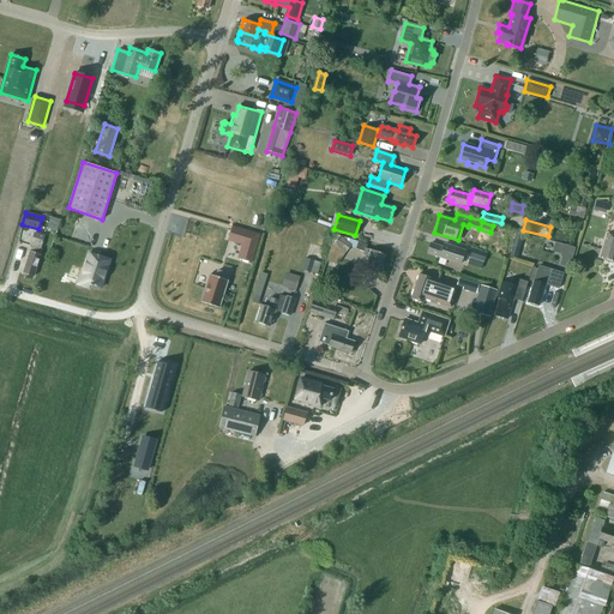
[(232,227),(228,238),(245,242),(241,259),(252,262),(257,246),(260,234),(232,227)]
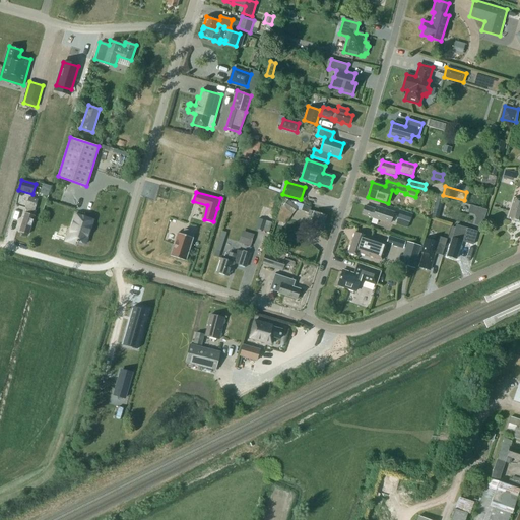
[(507,217),(519,221),(519,218),(519,194),(518,200),(513,199),(507,217)]
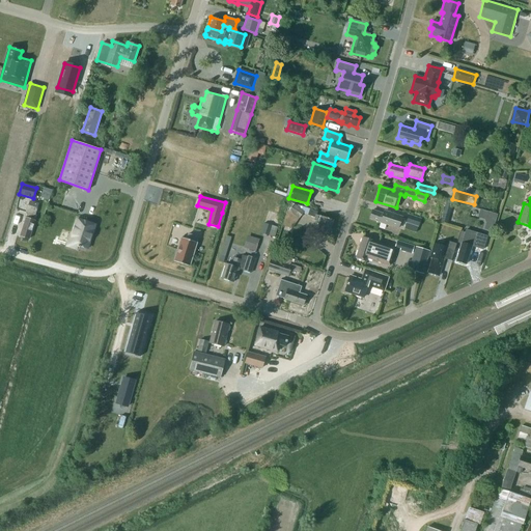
[(31,203),(28,202),(28,205),(25,212),(28,213),(26,218),(20,235),(29,239),(35,221),(34,220),(36,216),(35,215),(37,208),(38,203),(31,201),(31,203)]
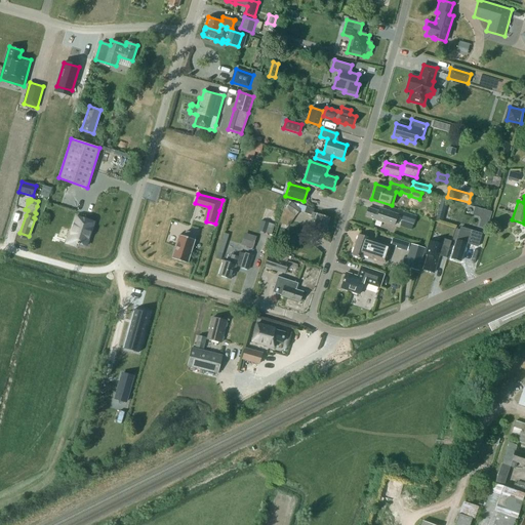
[(290,202),(285,200),(284,206),(283,211),(279,223),(288,226),(296,214),(300,209),(290,202)]
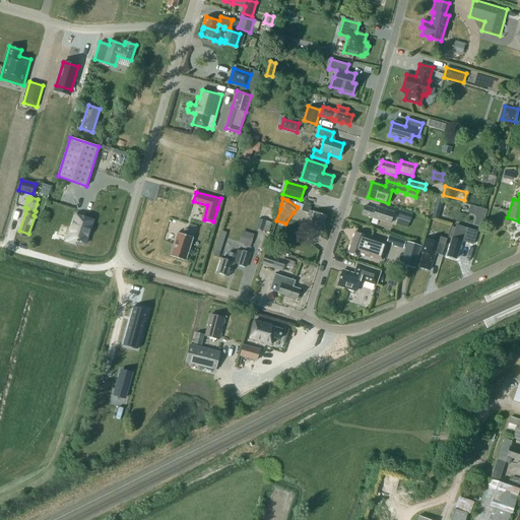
[(472,204),(470,212),(478,214),(476,223),(484,225),(489,208),(472,204)]
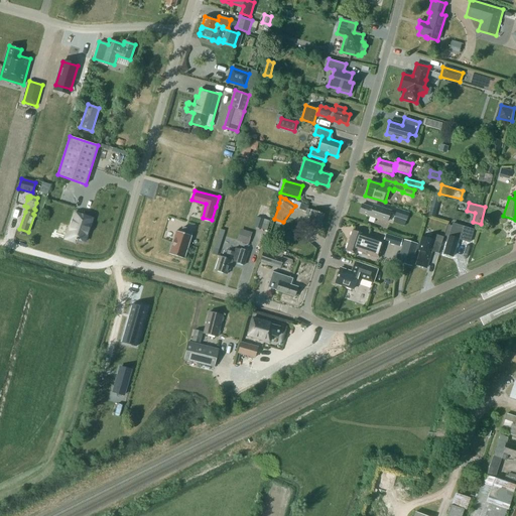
[(320,222),(323,214),(319,213),(317,212),(312,211),(307,209),(308,206),(300,204),(298,209),(306,212),(305,214),(310,216),(306,225),(320,229),(323,223),(320,222)]
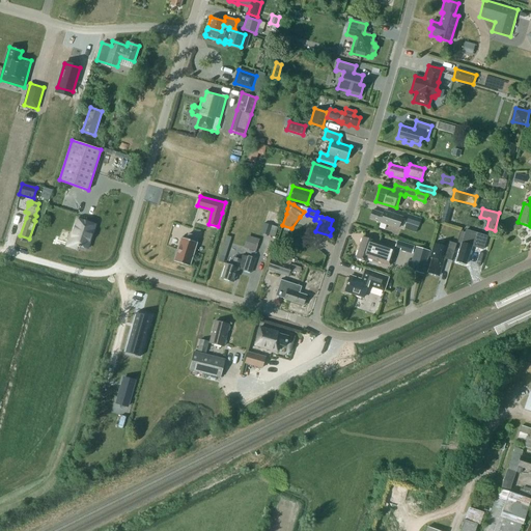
[(394,226),(393,227),(398,229),(402,217),(390,213),(389,216),(372,210),(369,219),(386,224),(394,226)]
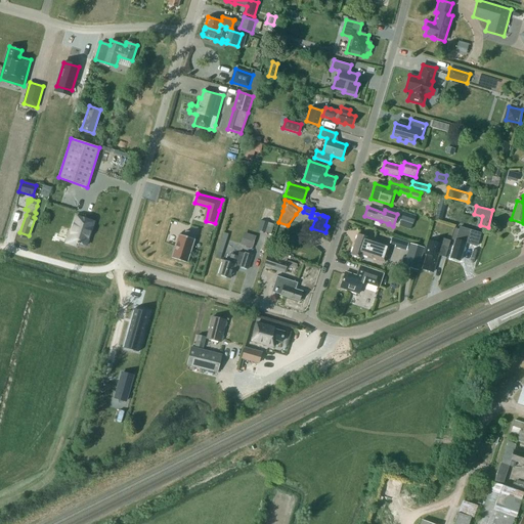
[(403,212),(398,225),(410,229),(415,216),(403,212)]
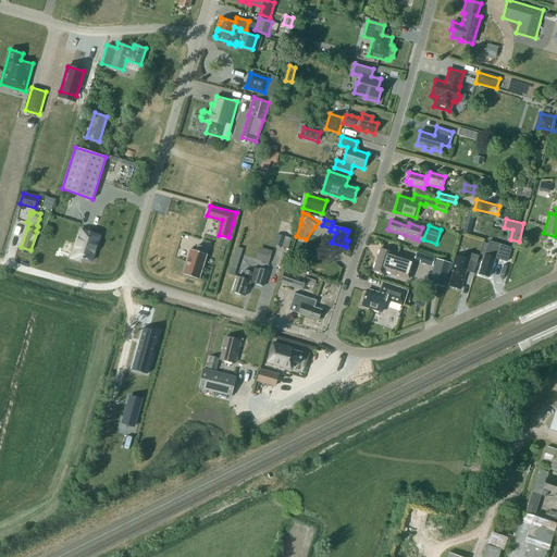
[(100,235),(82,230),(76,247),(75,247),(72,258),(82,260),(83,257),(93,260),(100,235)]
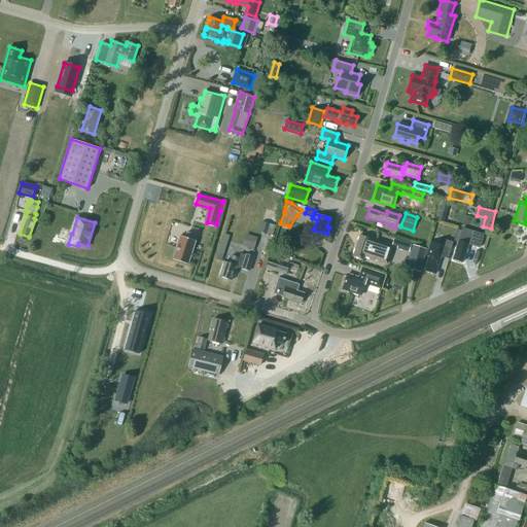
[(258,232),(273,236),(276,225),(261,221),(258,232)]
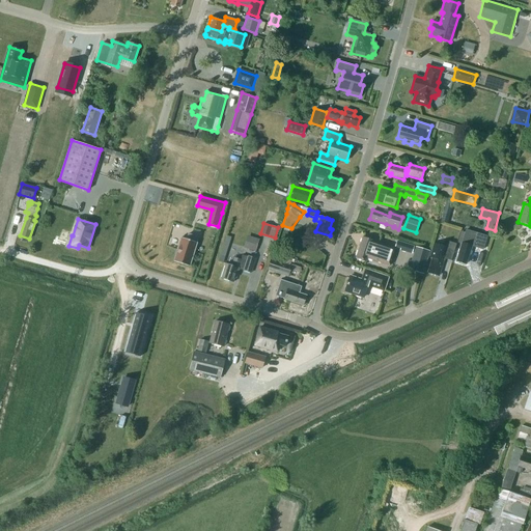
[(464,238),(462,243),(458,253),(459,253),(456,261),(466,263),(468,256),(469,256),(472,246),(483,250),(487,236),(466,229),(464,236),(463,238),(464,238)]
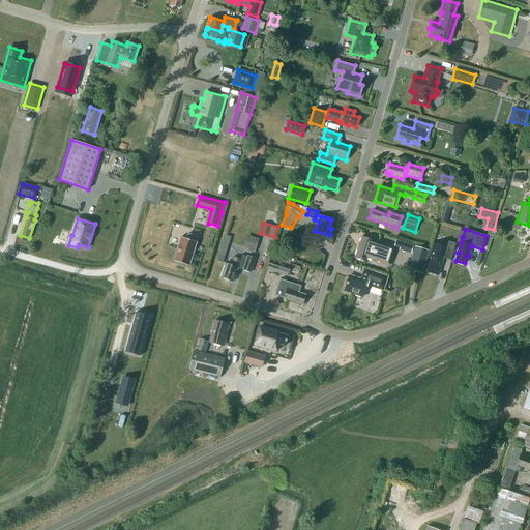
[(246,246),(258,249),(261,238),(249,234),(246,246)]
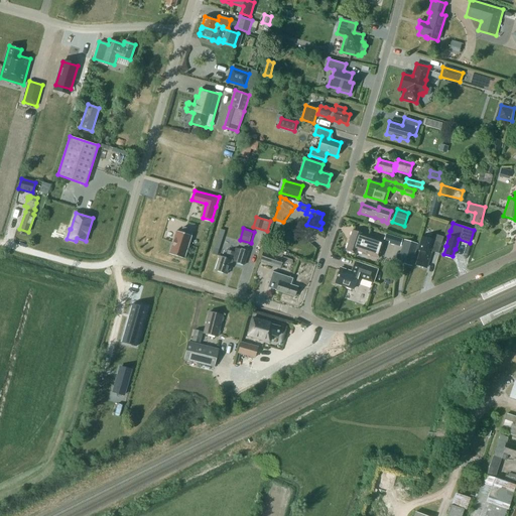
[(172,256),(187,261),(195,238),(195,237),(196,232),(186,229),(184,234),(179,233),(172,256)]
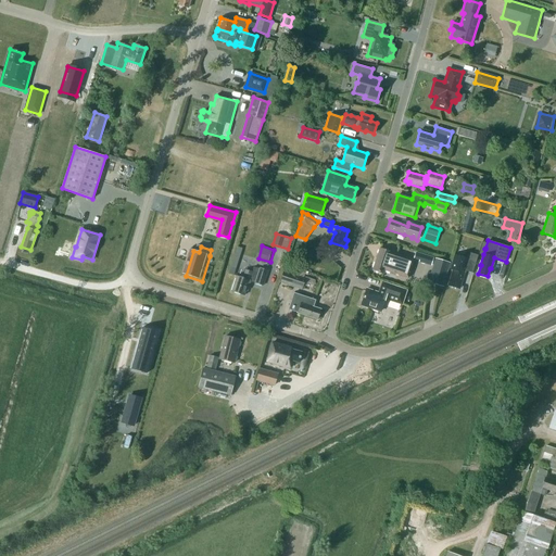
[(238,247),(234,274),(239,275),(243,247),(238,247)]
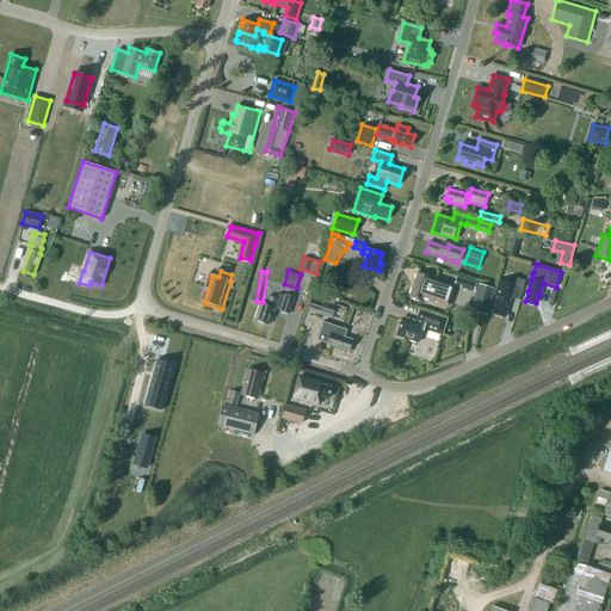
[(423,297),(449,306),(455,285),(418,273),(409,296),(421,300),(423,297)]
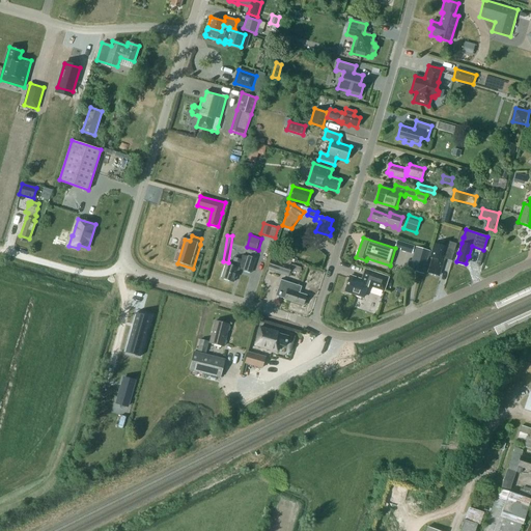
[(432,258),(428,273),(438,275),(441,267),(442,267),(444,260),(445,259),(451,260),(456,244),(448,242),(447,247),(434,243),(429,257),(432,258)]
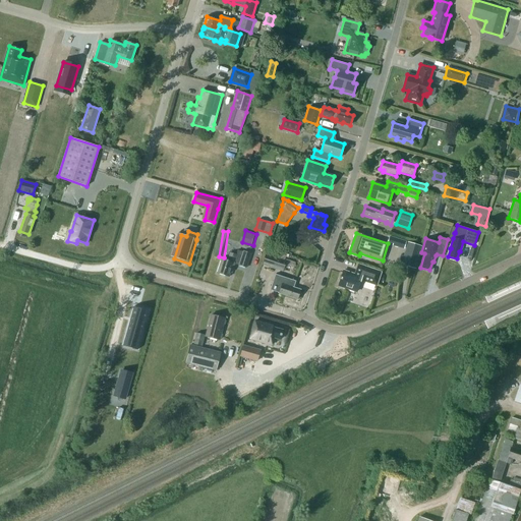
[(409,242),(403,264),(414,268),(421,246),(409,242)]
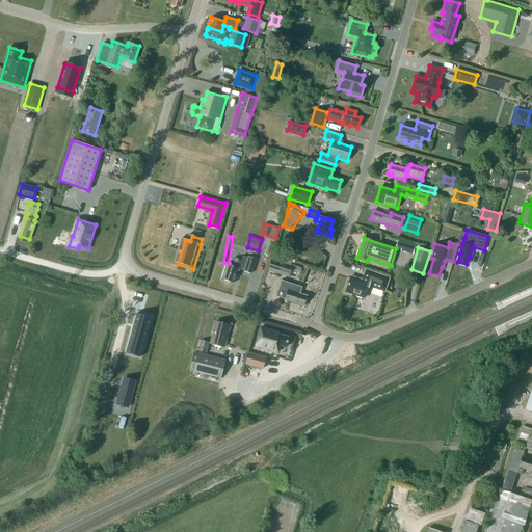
[(235,258),(234,261),(232,266),(227,264),(221,278),(234,283),(236,274),(238,274),(240,268),(244,270),(243,270),(251,273),(256,259),(248,257),(242,256),(241,260),(235,258)]
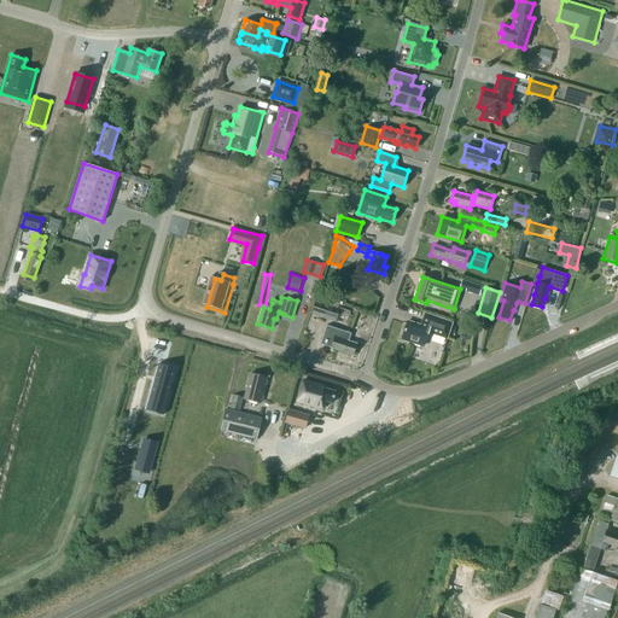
[(336,322),(339,309),(328,305),(328,304),(315,301),(312,314),(336,322)]
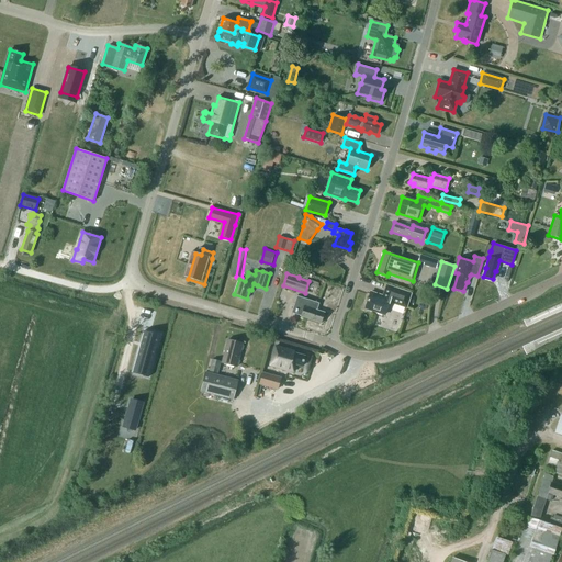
[(388,284),(385,290),(383,296),(370,292),(364,307),(384,315),(389,302),(406,308),(412,293),(388,284)]
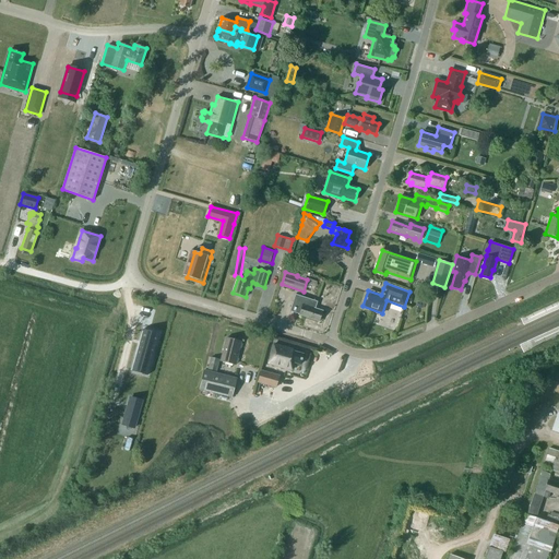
[(299,314),(319,321),(322,311),(313,308),(316,301),(295,294),(289,311),(299,314)]
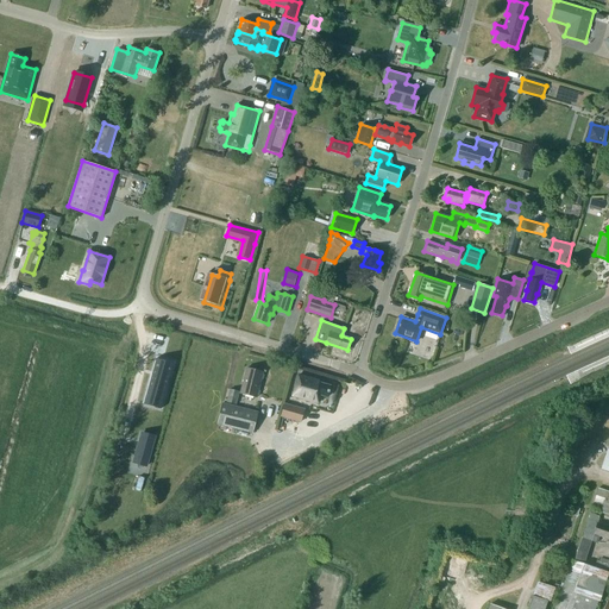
[(149,352),(170,358),(174,346),(161,343),(161,340),(152,338),(151,341),(146,340),(144,346),(150,347),(149,352)]
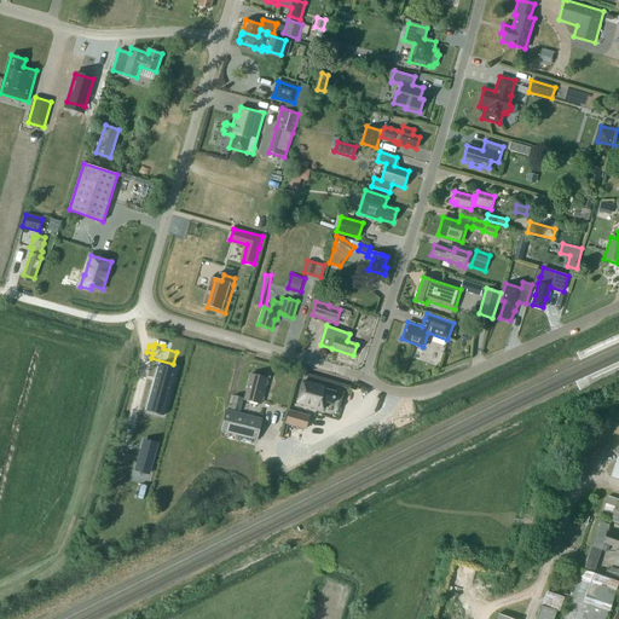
[(160,364),(149,404),(166,409),(177,369),(160,364)]
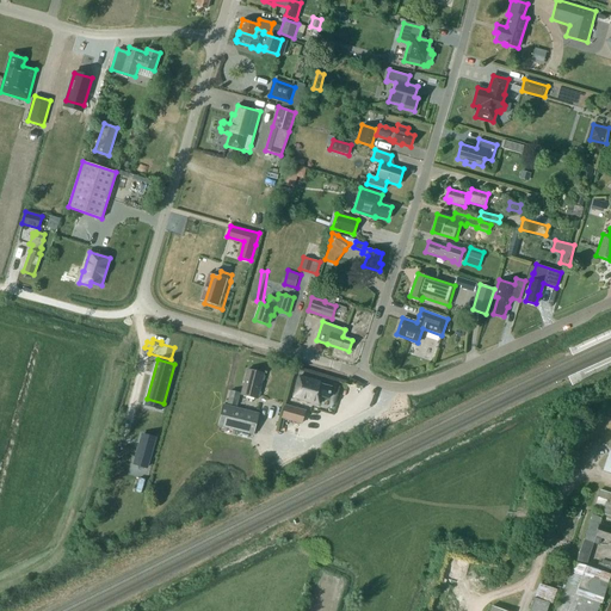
[(241,395),(257,399),(264,374),(247,369),(241,395)]
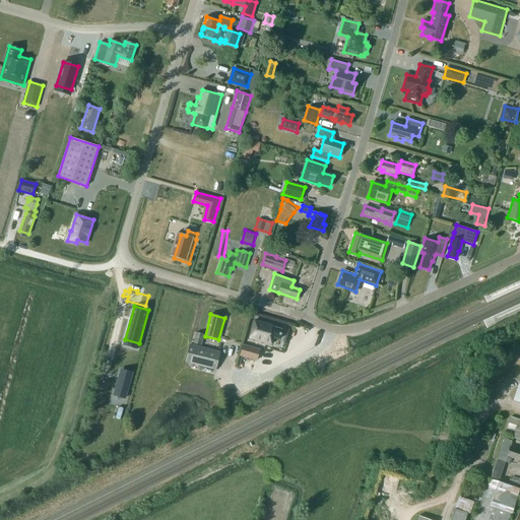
[(254,321),(249,338),(271,344),(272,338),(278,339),(281,330),(272,327),(272,326),(254,321)]
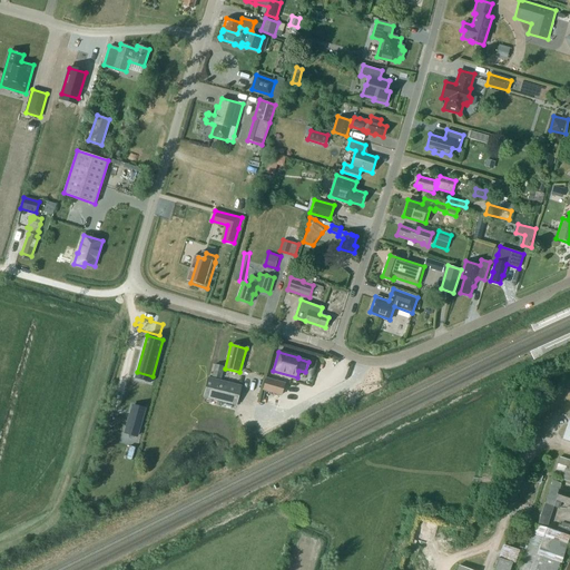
[(267,379),(264,390),(281,395),(284,383),(278,382),(279,377),(273,376),(273,380),(267,379)]
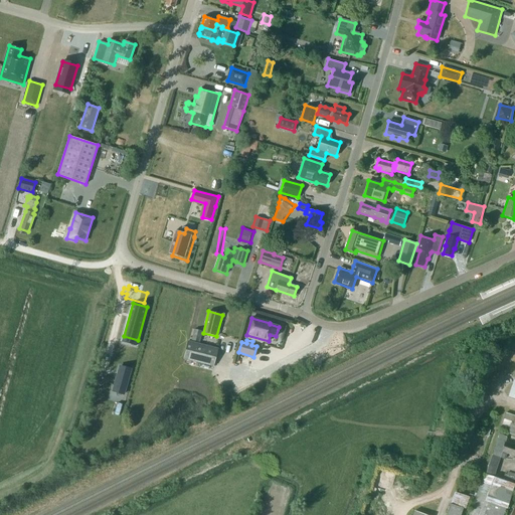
[(184,359),(213,366),(217,349),(188,341),(184,359)]
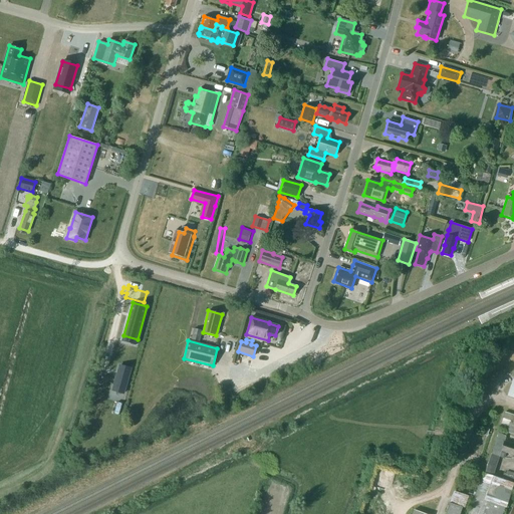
[(117,370),(112,391),(122,394),(129,373),(117,370)]
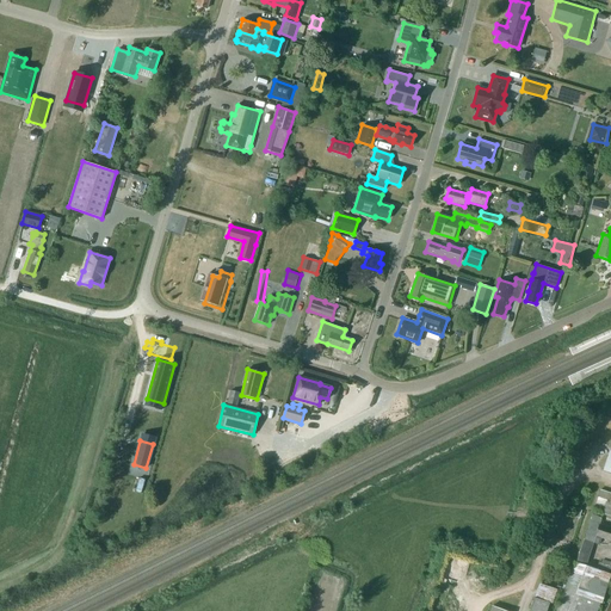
[(592,511),(602,513),(610,517),(610,493),(600,489),(592,511)]
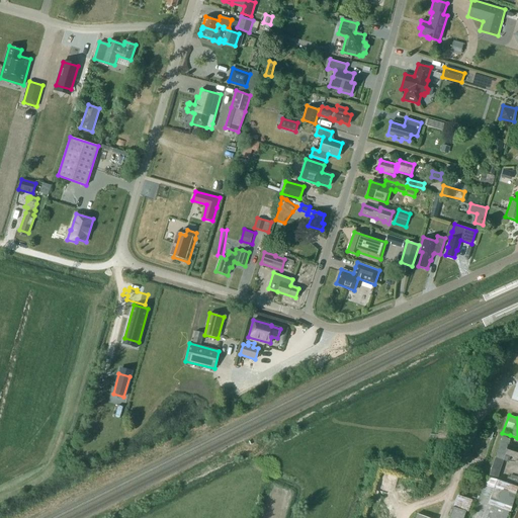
[(517,458),(517,447),(514,447),(514,446),(508,444),(510,439),(502,437),(490,473),(498,477),(503,460),(507,461),(509,455),(517,458)]
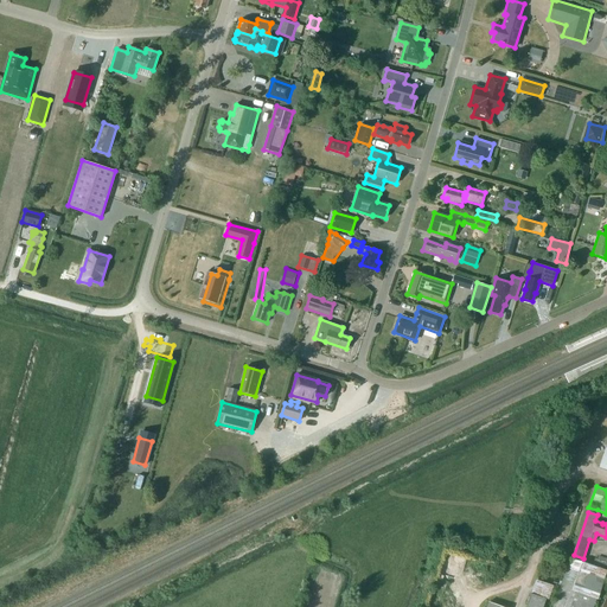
[(553,606),(592,606),(594,599),(596,600),(605,576),(606,569),(606,566),(606,558),(599,556),(598,558),(595,557),(594,558),(593,566),(582,562),(573,560),(568,558),(566,567),(567,568),(553,606)]
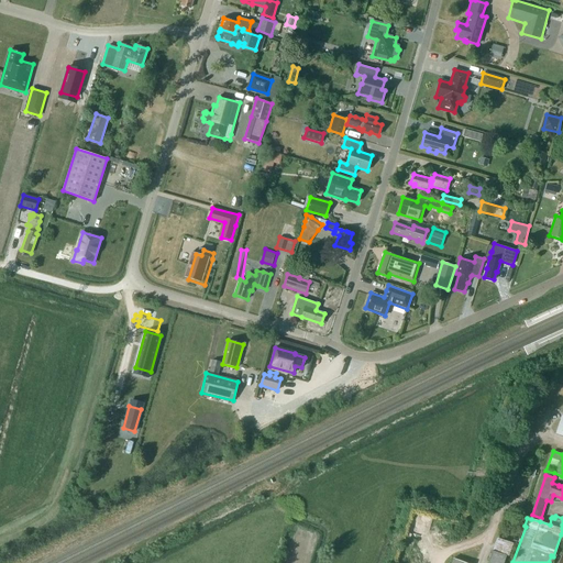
[(497,538),(493,551),(487,562),(503,562),(506,555),(509,556),(514,544),(497,538)]
